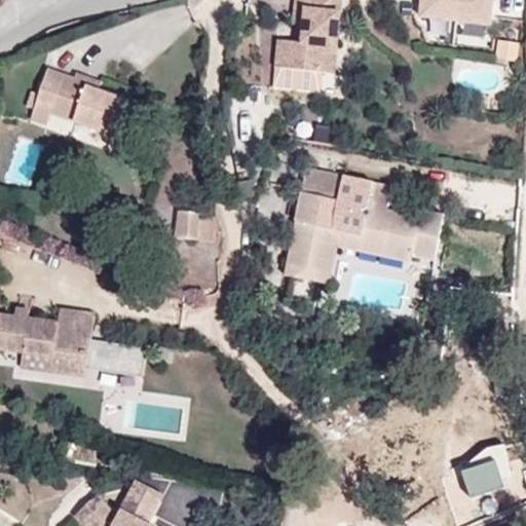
[(337,48),(340,14),(340,0),(295,0),(293,24),(304,24),(302,45),(277,43),(275,68),(320,72),(323,46),(337,48)]
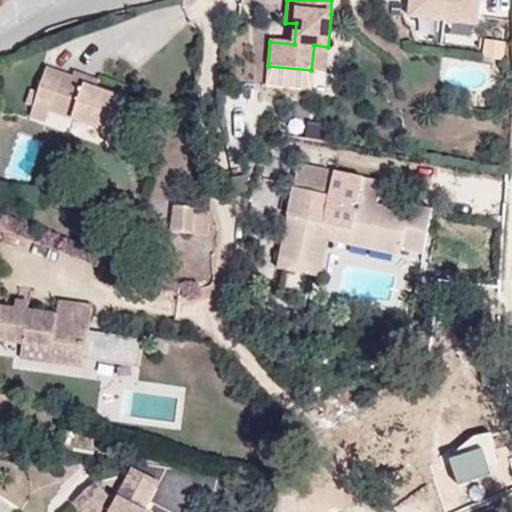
[(480,0),(406,0),(405,17),(479,24),(480,0)]
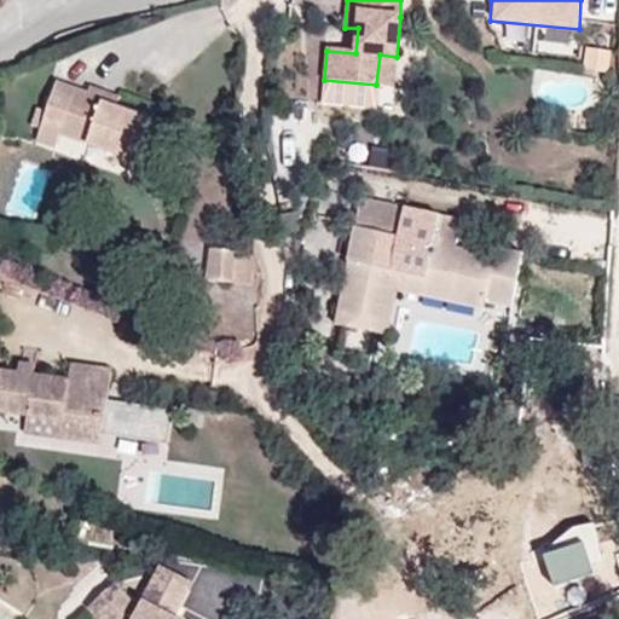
[(614,50),(585,46),(583,69),(612,73),(614,50)]
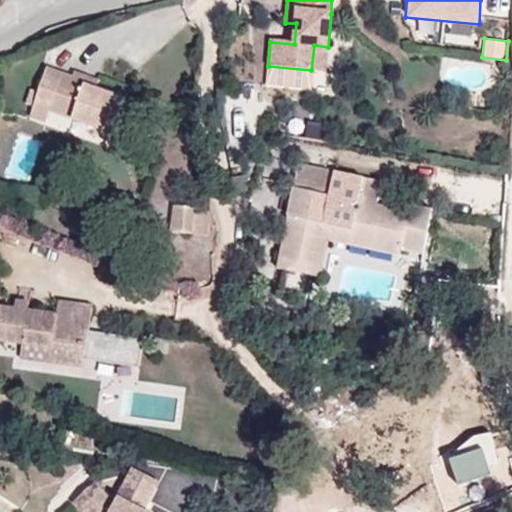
[(326,71),(328,47),(314,45),(311,70),(326,71)]
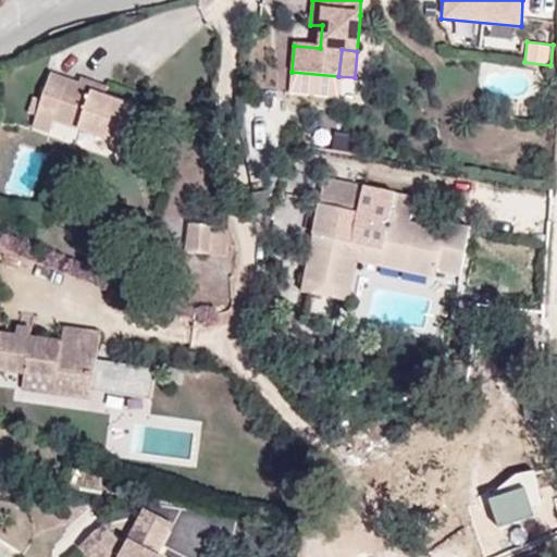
[(95,89),(79,84),(52,74),(34,127),(52,133),(57,122),(124,145),(136,109),(107,97),(94,91),(95,89)]
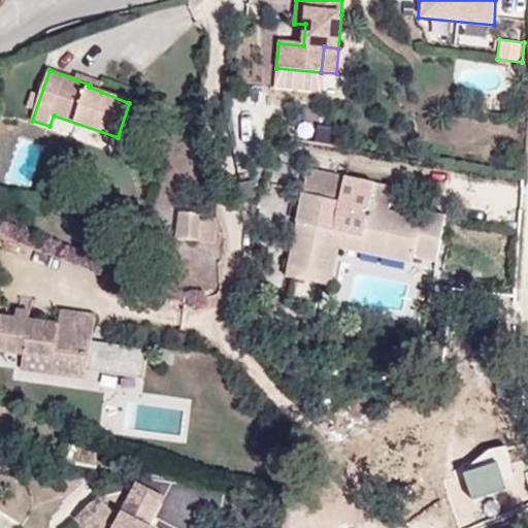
[(78,72),(75,79),(90,85),(93,77),(78,72)]
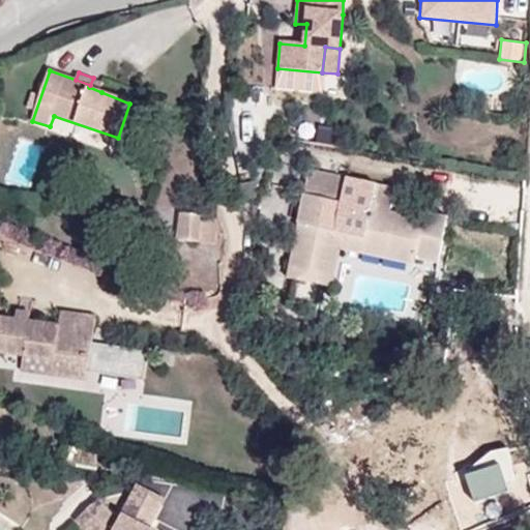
[(93,78),(90,85),(89,87),(101,92),(105,83),(93,78)]
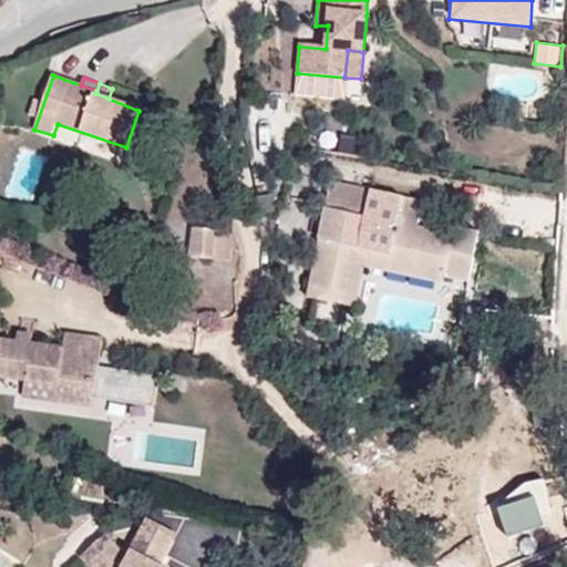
[(161,162),(173,167),(179,154),(165,150),(161,162)]
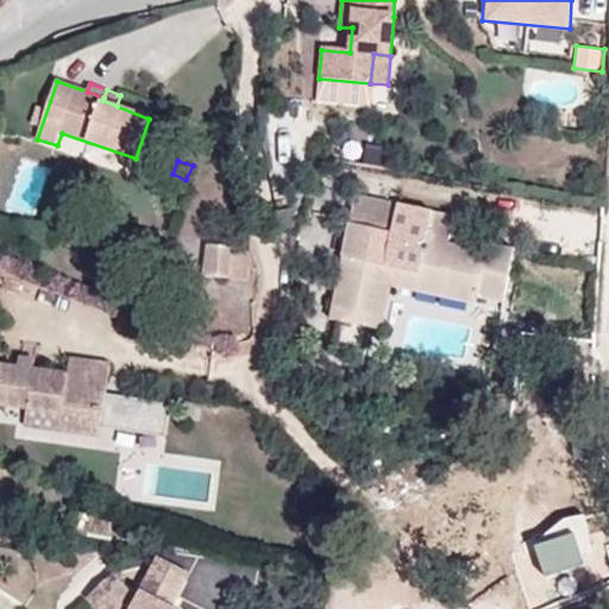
[(395,232),(402,205),(357,195),(351,224),(395,232)]
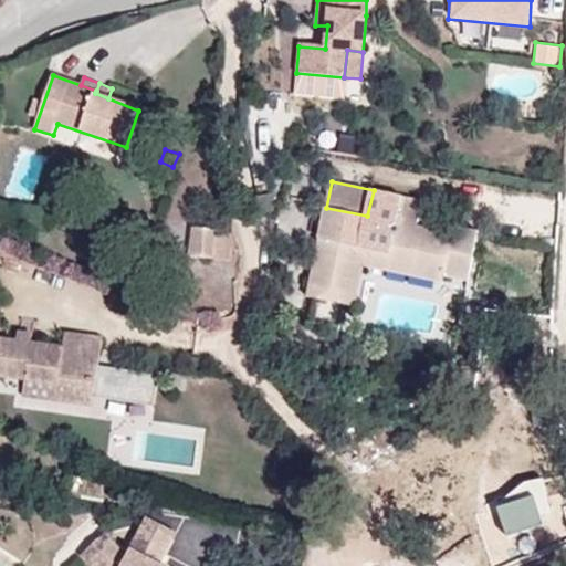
[(423,201),(374,190),(367,216),(326,208),(321,239),(341,243),(336,259),(317,254),(308,296),(316,299),(312,324),(341,328),(345,305),(353,264),(366,266),(367,261),(391,265),(394,255),(449,269),(447,278),(470,283),(481,232),(458,227),(456,236),(420,227),(423,201)]
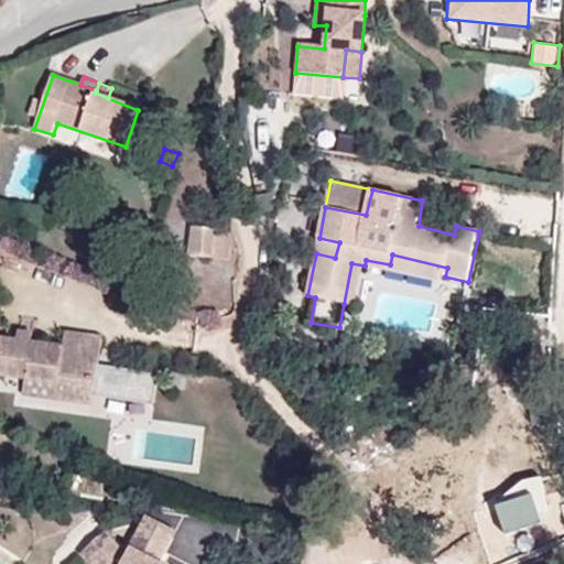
[(188,256),(215,258),(217,229),(192,226),(188,256)]
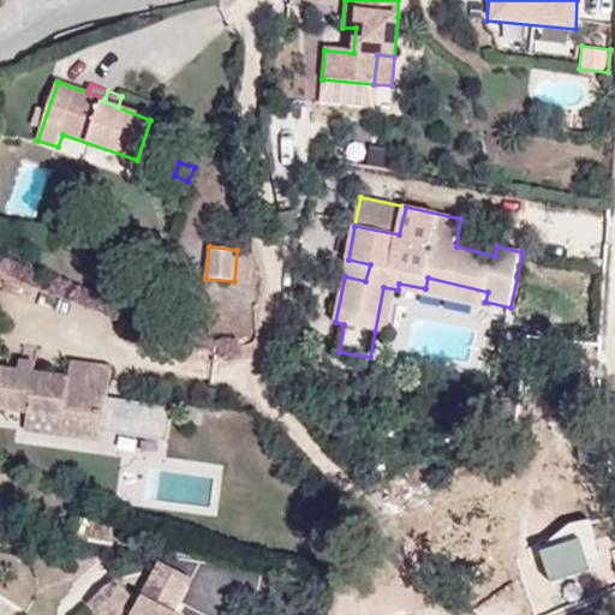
[(370,264),(348,260),(345,276),(365,281),(370,264)]
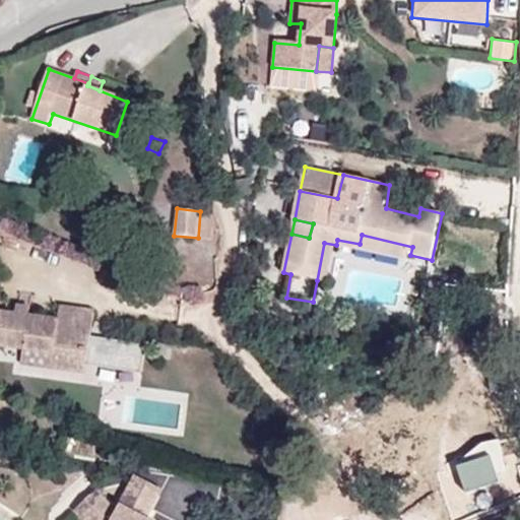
[(409,261),(410,255),(412,247),(362,235),(360,244),(337,240),(336,245),(409,261)]
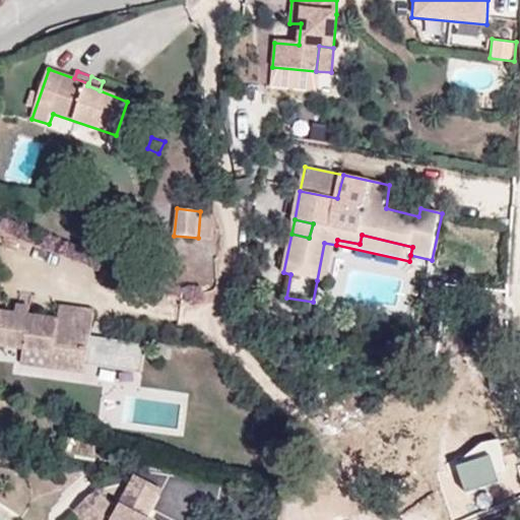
[(328,282),(336,245),(324,243),(317,280),(328,282)]
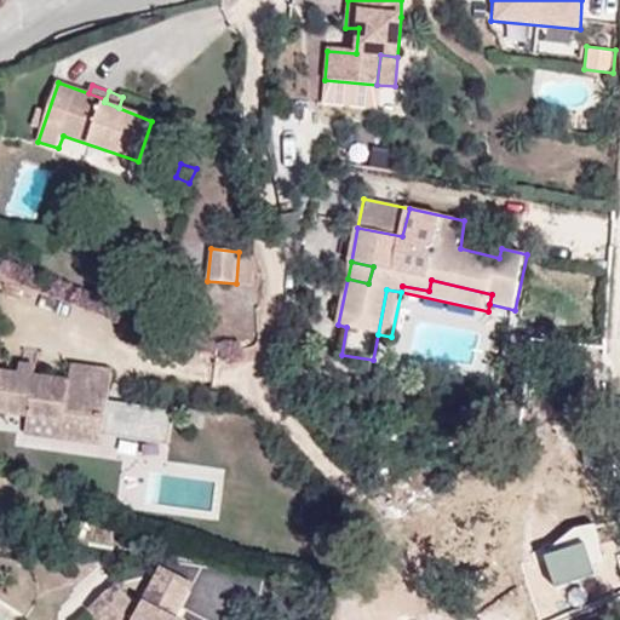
[(0,413),(27,417),(26,435),(105,445),(107,435),(108,426),(114,428),(116,408),(110,407),(110,401),(114,369),(72,365),(70,382),(0,373),(0,413)]
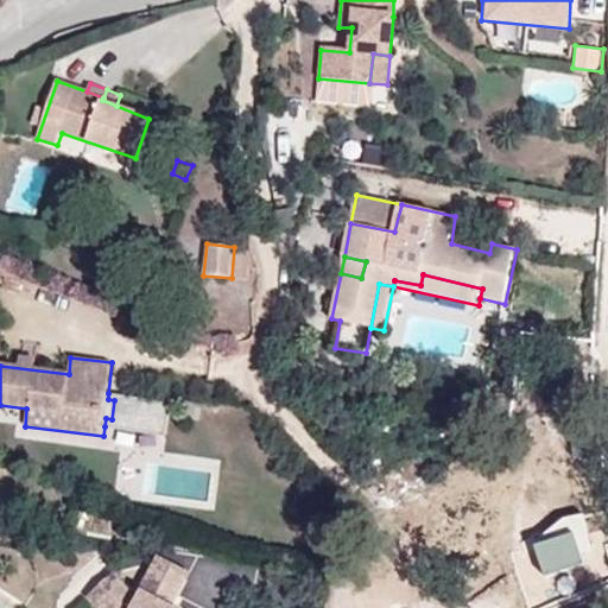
[(106,418),(105,426),(169,434),(172,400),(108,393),(108,399),(114,400),(112,419),(106,418)]
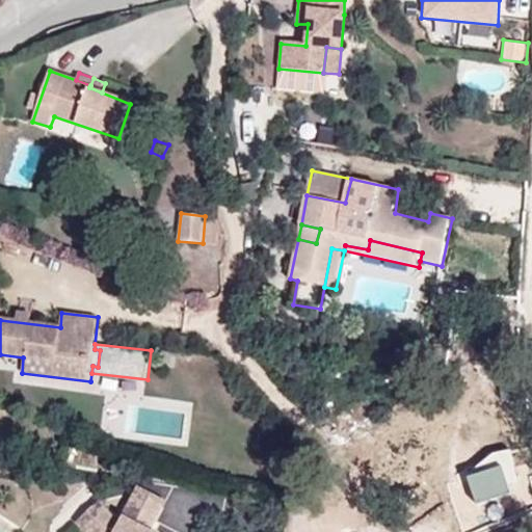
[(522,477),(513,450),(491,451),(467,476),(477,503),(509,493),(505,483),(522,477)]
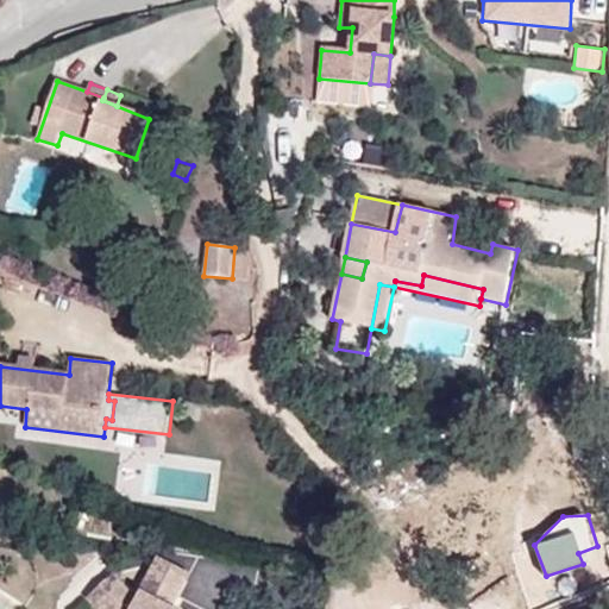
[(114,572),(88,596),(100,608),(173,608),(187,581),(154,564),(138,597),(114,572)]
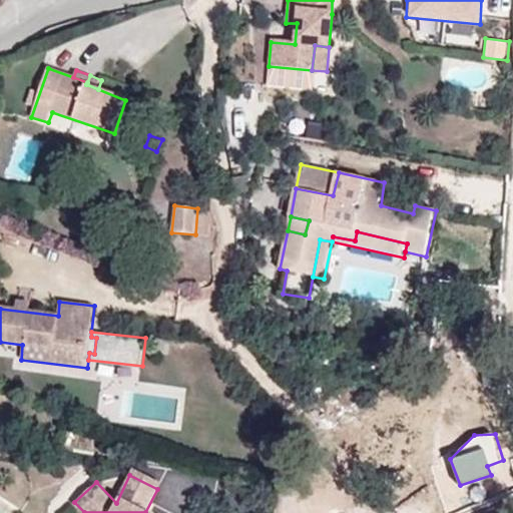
[(0,509),(1,511),(4,512),(16,512),(19,509),(0,496),(0,509)]
